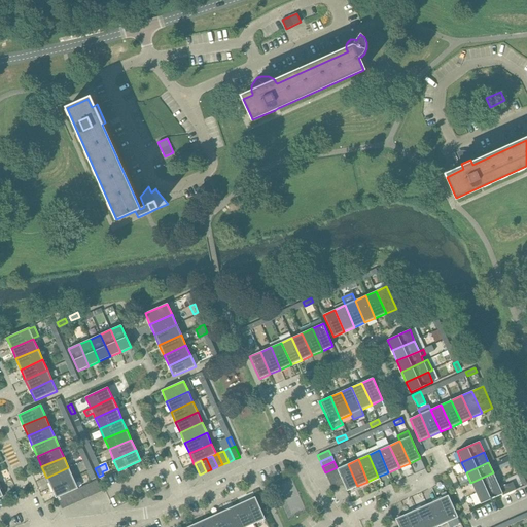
[(339,472),(341,479),(344,484),(347,491),(357,486),(348,464),(337,468),(339,472)]
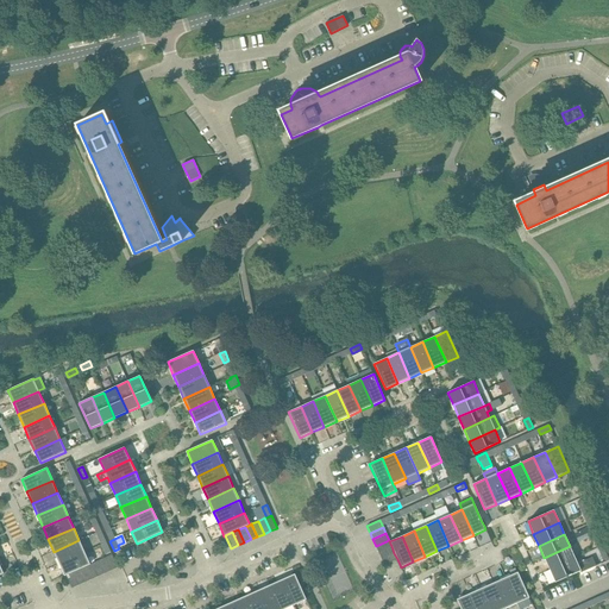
[(54,552),(60,564),(85,552),(79,540),(54,552)]
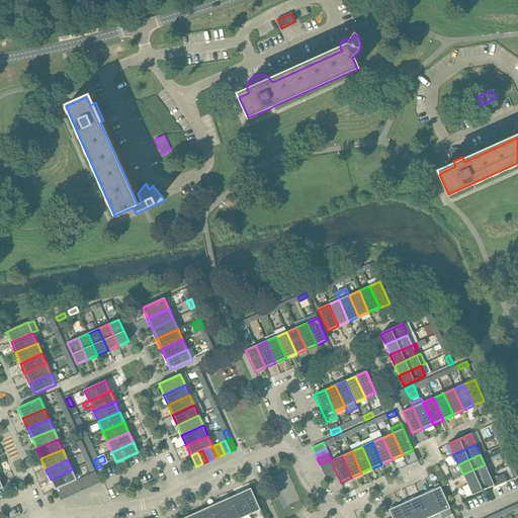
[(333,464),(331,460),(331,459),(320,464),(322,469),(333,464)]
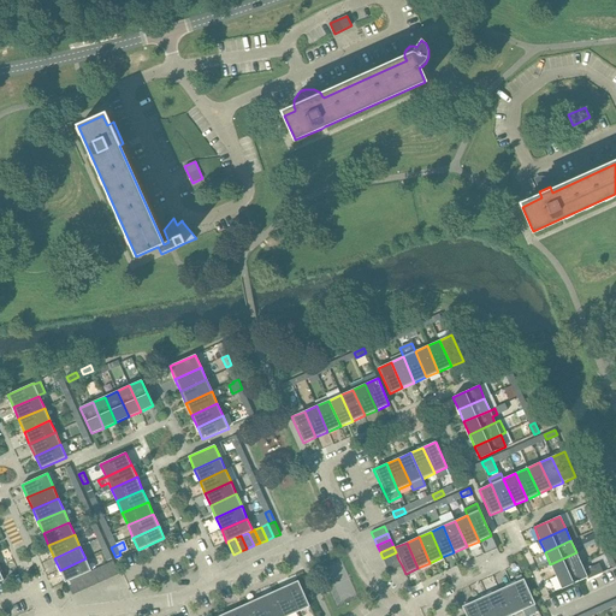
[(383,558),(385,566),(398,560),(396,552),(383,558)]
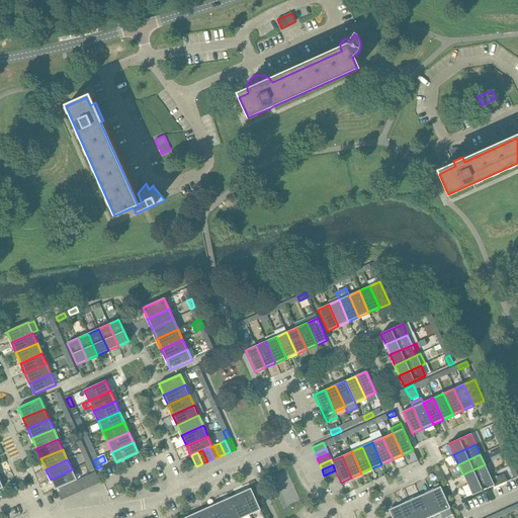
[(467,485),(489,475),(485,464),(462,475),(467,485)]
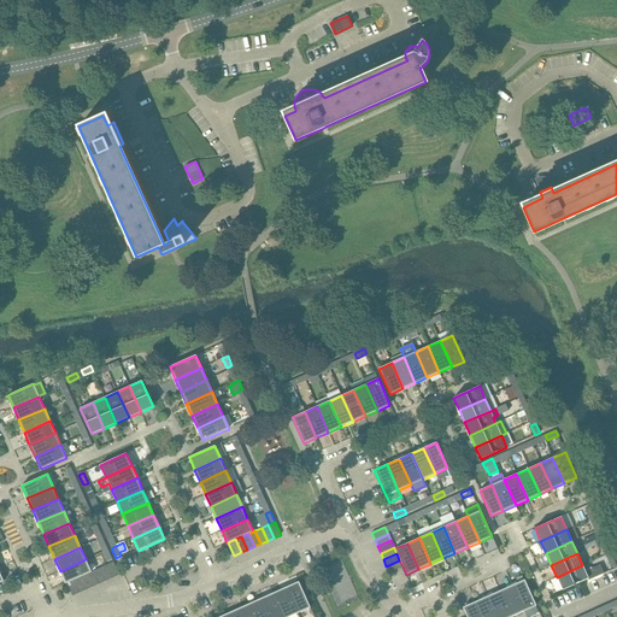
[(616,565),(611,556),(606,558),(611,568),(616,565)]
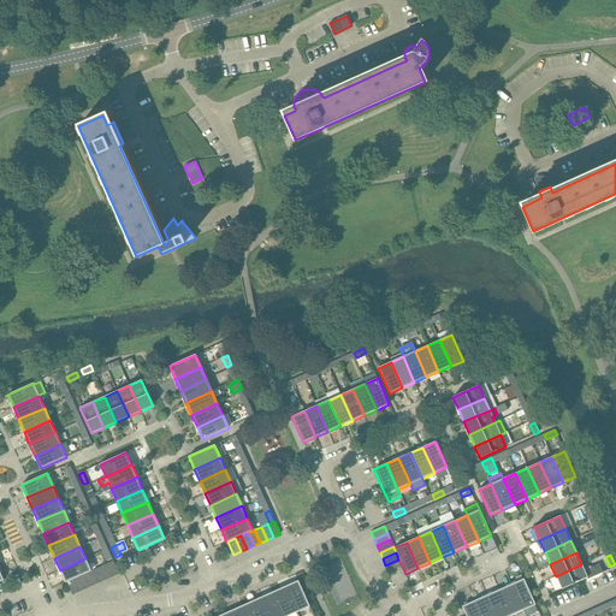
[(86,558),(60,570),(65,582),(66,581),(73,579),(81,576),(87,573),(92,570),(86,558)]
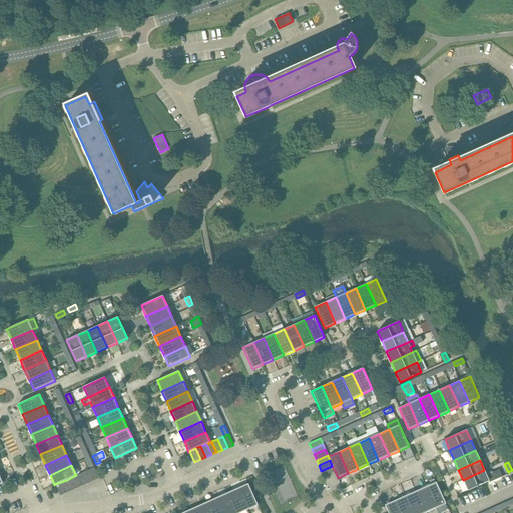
[(335,471),(332,466),(321,471),(324,476),(335,471)]
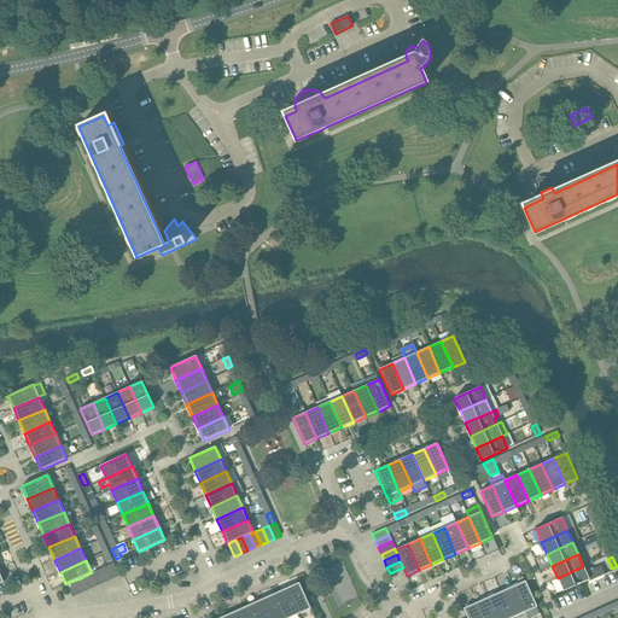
[(112,579),(120,576),(114,563),(108,566),(112,579)]
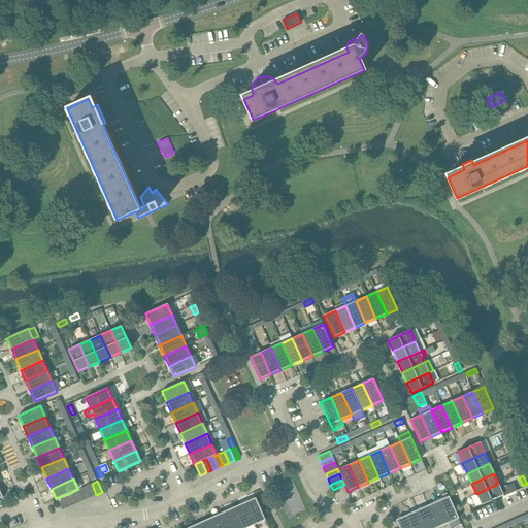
[(498,484),(476,494),(482,504),(503,495),(503,496),(517,491),(516,489),(514,483),(501,489),(498,484)]
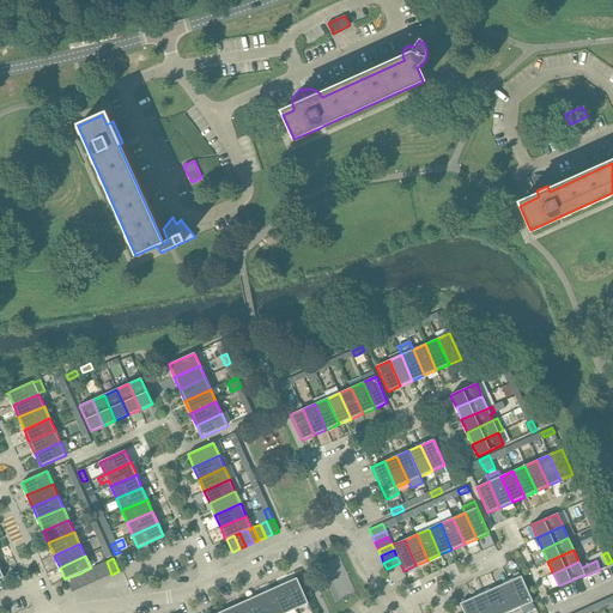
[(107,562),(99,564),(105,577),(111,575),(107,562)]
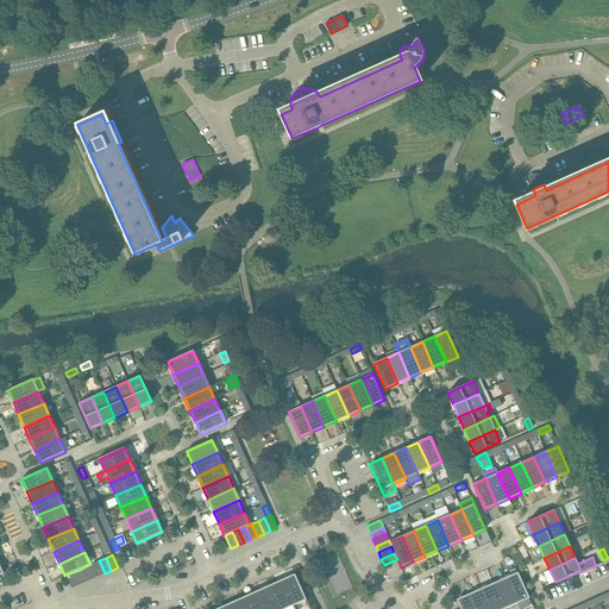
[(98,577),(105,573),(99,560),(93,564),(98,577)]
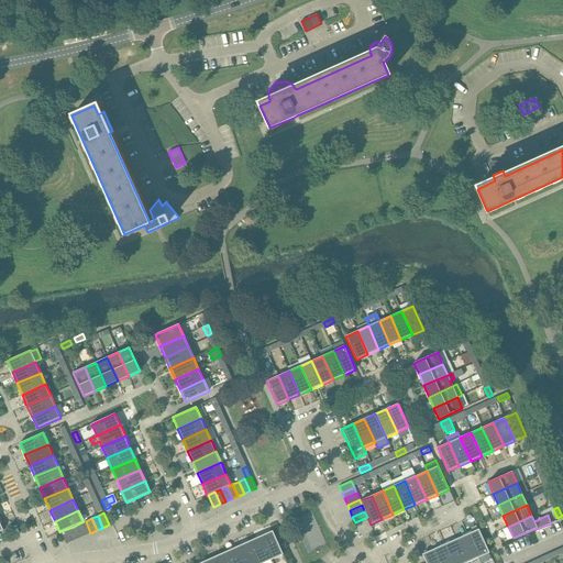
[(86,521),(84,521),(79,523),(85,536),(90,533),(86,521)]
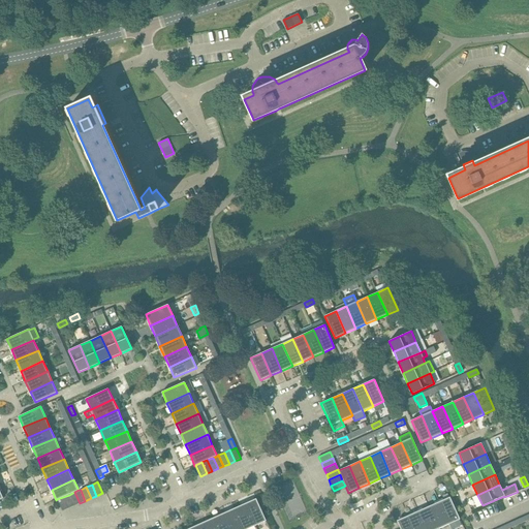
[(73,505),(80,503),(74,492),(69,495),(73,505)]
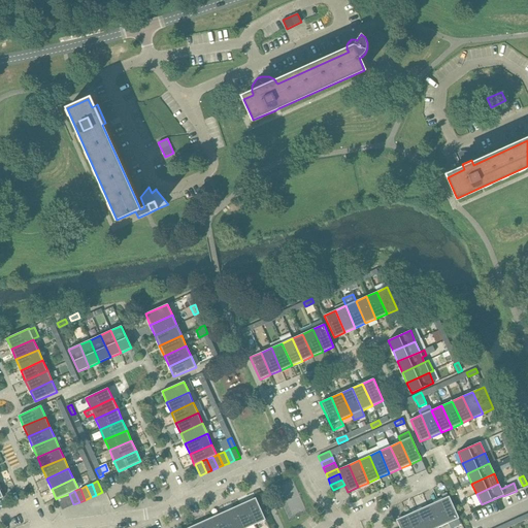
[(69,494),(63,496),(68,507),(73,504),(69,494)]
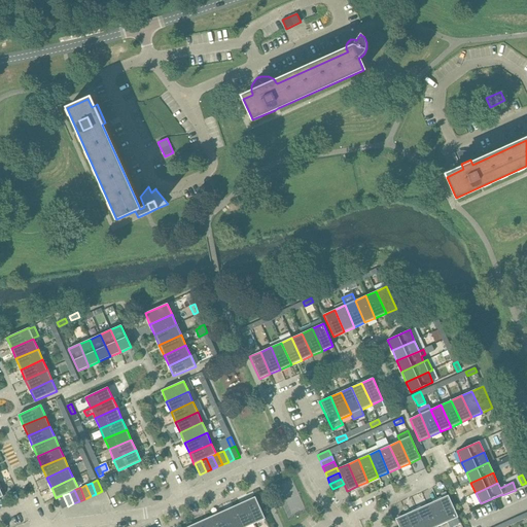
[(62,508),(68,506),(63,495),(57,497),(62,508)]
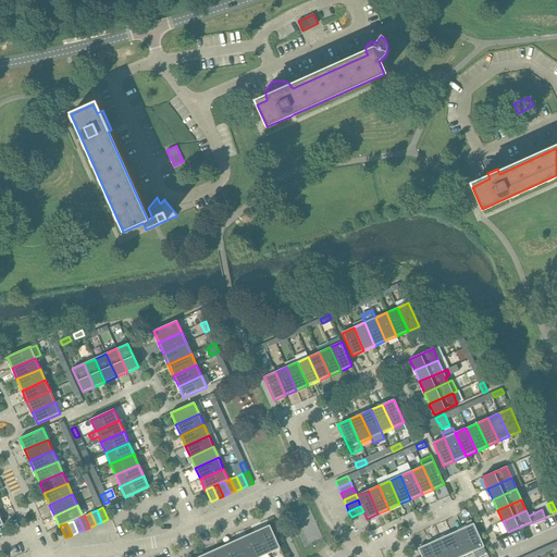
[(473,523),(462,529),(472,552),(474,556),(477,556),(486,553),(484,546),(473,523)]
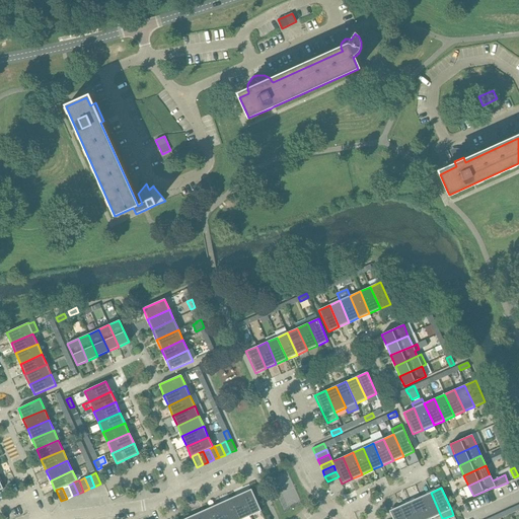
[(240,494),(250,516),(261,511),(251,490),(240,494)]
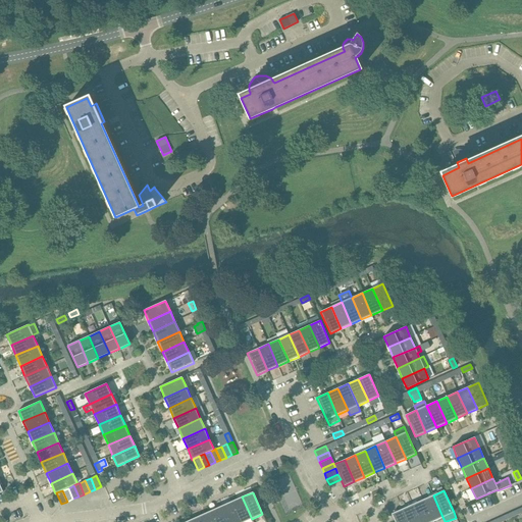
[(423,500),(432,521),(442,517),(433,496),(423,500)]
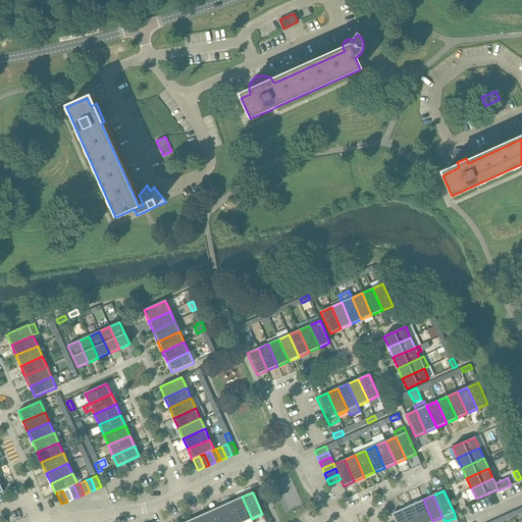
[(241,521),(244,521),(252,519),(242,497),(231,502),(241,521)]
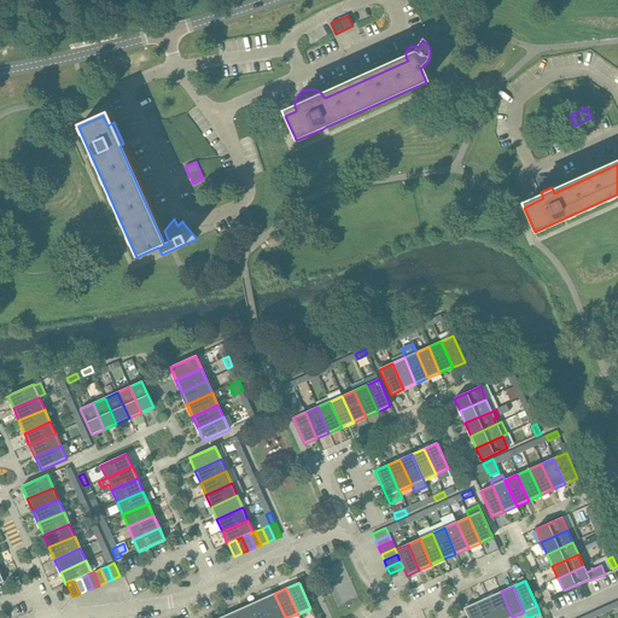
[(488,598),(497,617),(511,617),(512,617),(501,592),(488,598)]
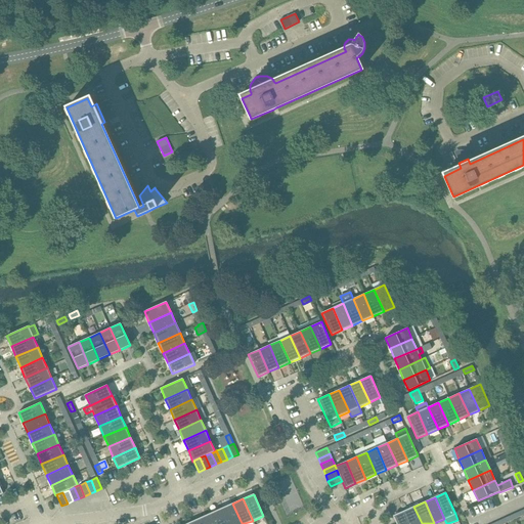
[(229,523),(242,523),(232,504),(222,508),(229,523)]
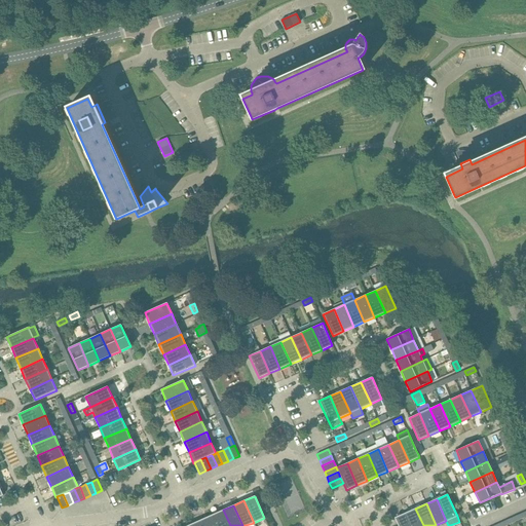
[(405,513),(411,525),(423,525),(415,509),(405,513)]
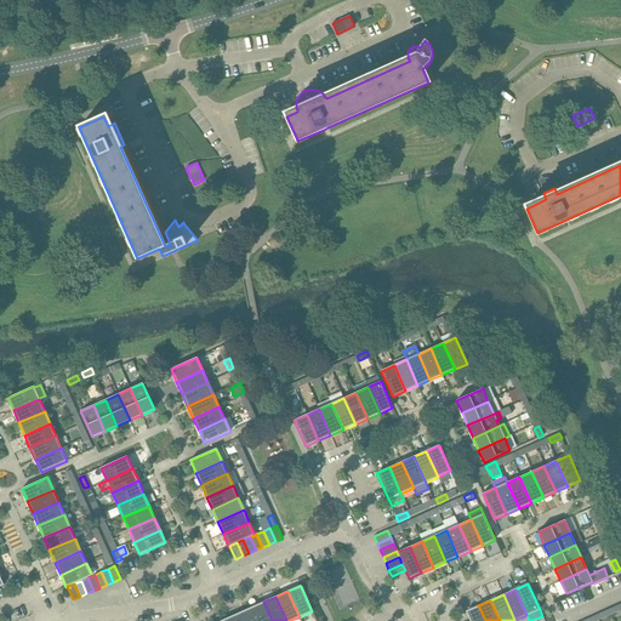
[(251,608),(257,620),(272,620),(263,602),(251,608)]
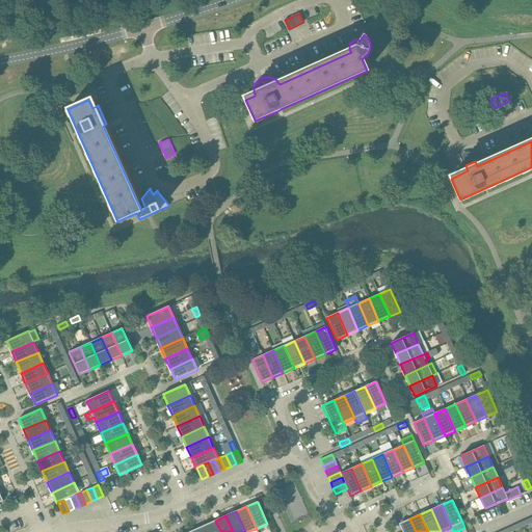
[(416,531),(409,519),(399,524),(402,531),(416,531)]
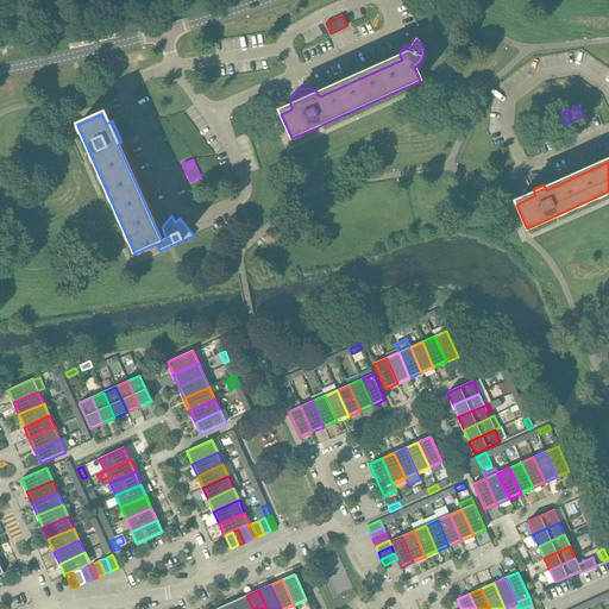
[(238,608),(252,608),(246,596),(234,601),(238,608)]
